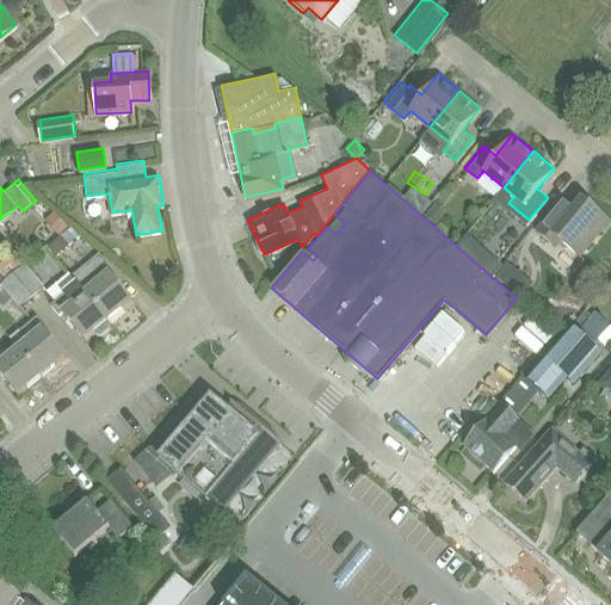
[(62,217),(72,208),(57,195),(49,203),(62,217)]
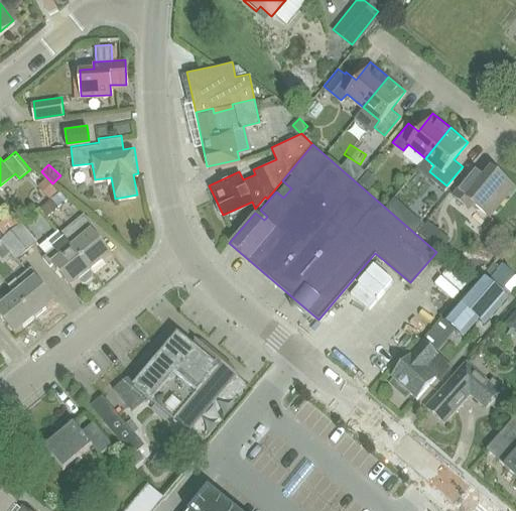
[(468,197),(488,214),(513,183),(491,164),(483,174),(475,167),(453,193),(463,202),(468,197)]
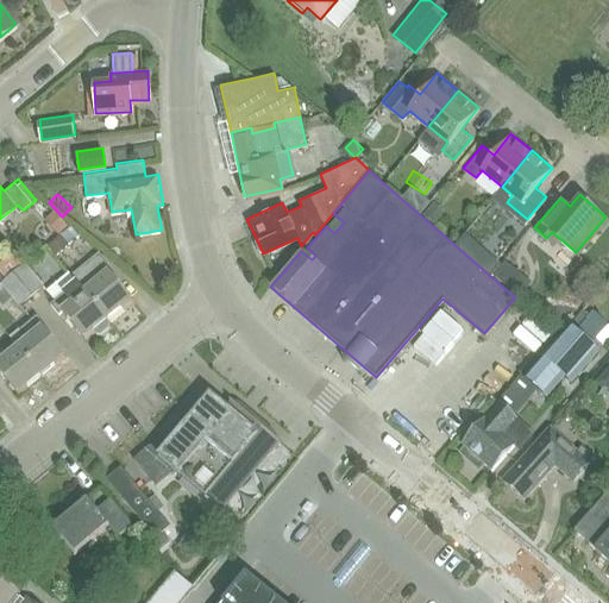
[(54,227),(71,246),(92,228),(73,209),(54,227)]
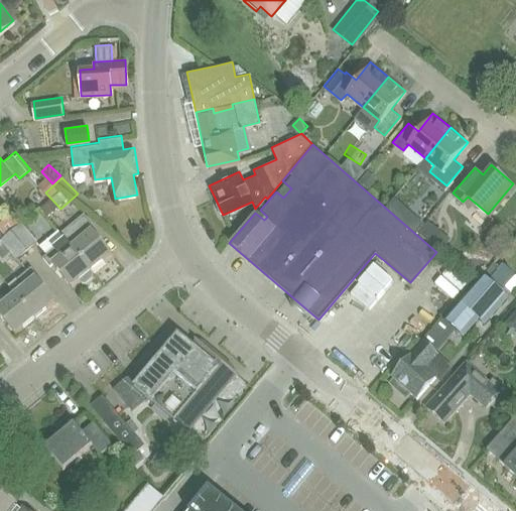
[(421,222),(439,229),(445,212),(428,205),(421,222)]
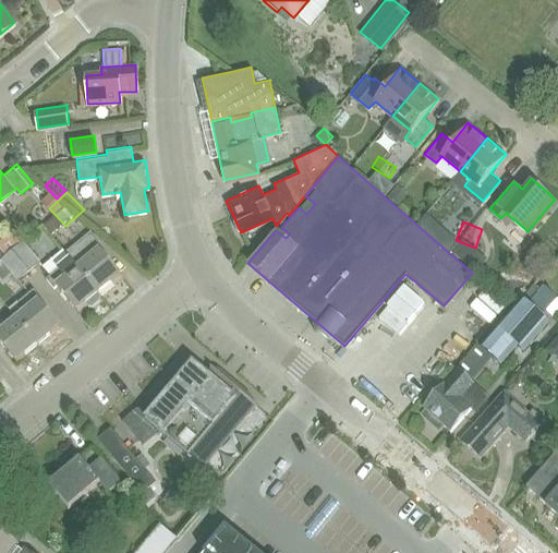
[(64,245),(61,249),(98,292),(120,275),(99,250),(102,247),(101,245),(104,243),(93,230),(69,251),(64,245)]
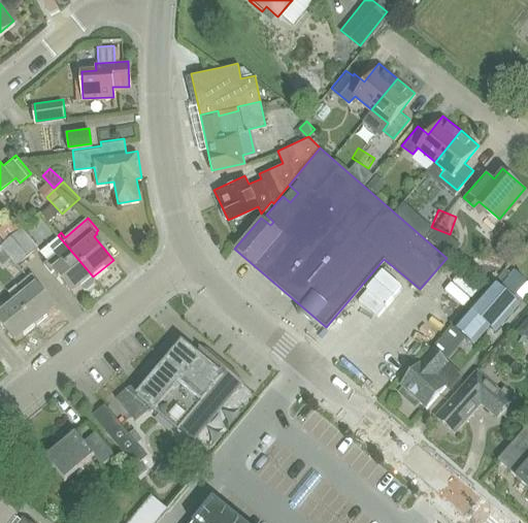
[(13,232),(10,235),(26,255),(38,246),(22,226),(13,232)]
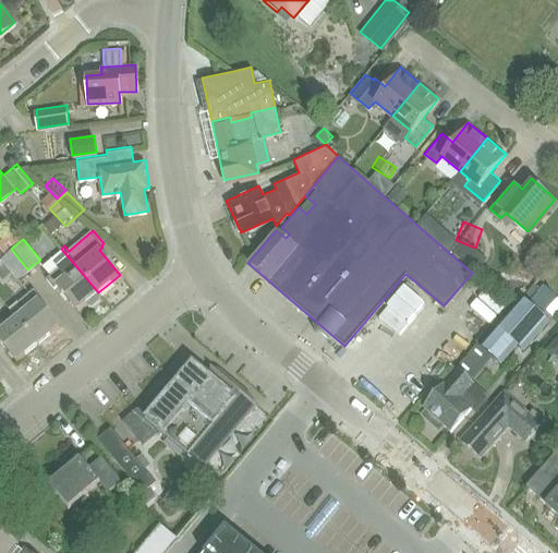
[(19,277),(27,269),(11,249),(1,256),(19,277)]
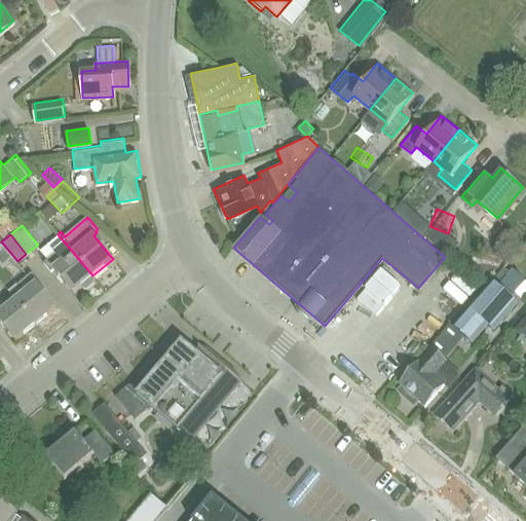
[(92,275),(58,234),(41,248),(49,257),(43,262),(50,271),(53,269),(73,292),(81,286),(83,288),(87,289),(95,283),(95,278),(92,275)]
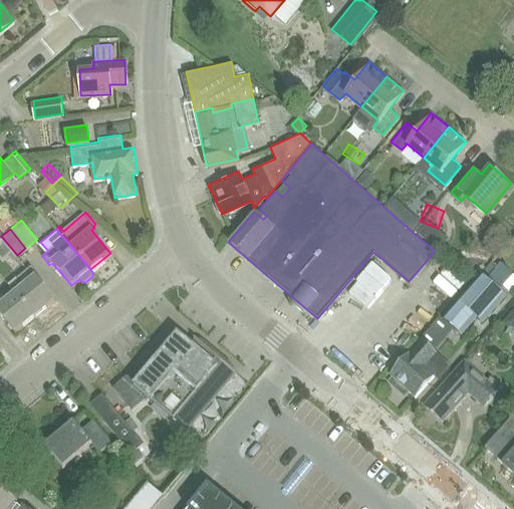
[(31,265),(16,277),(9,284),(15,292),(34,315),(53,299),(34,276),(37,273),(31,265)]
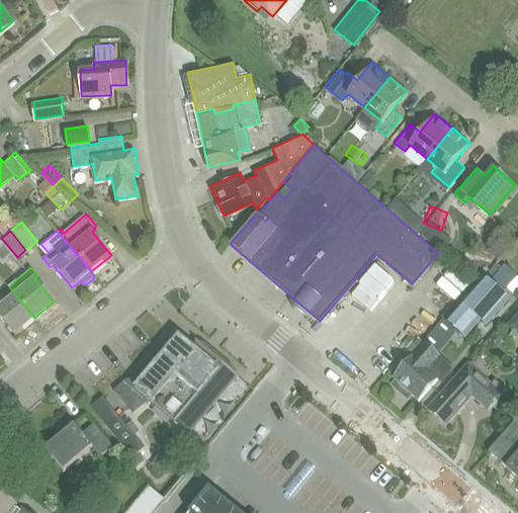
[(508,297),(507,296),(483,275),(446,318),(463,334),(479,317),(486,323),(508,297)]
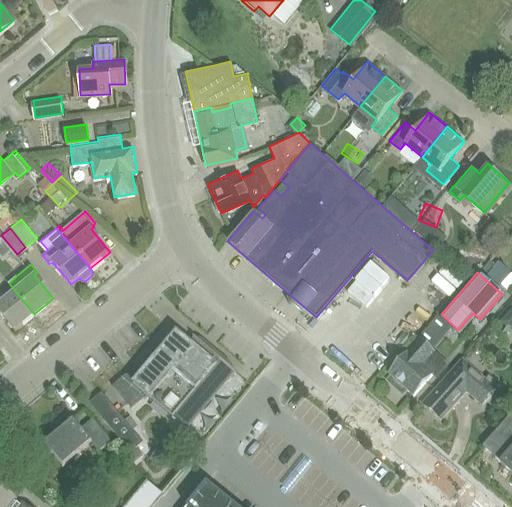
[(34,314),(15,291),(8,297),(1,288),(0,288),(0,312),(14,330),(34,314)]
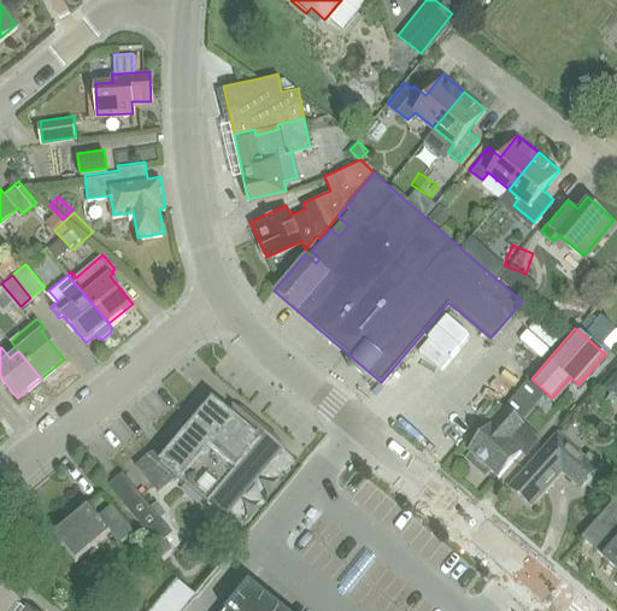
[(235,404),(229,411),(213,399),(177,441),(170,434),(134,463),(157,491),(176,474),(207,500),(209,498),(225,513),(260,471),(285,445),(235,404)]
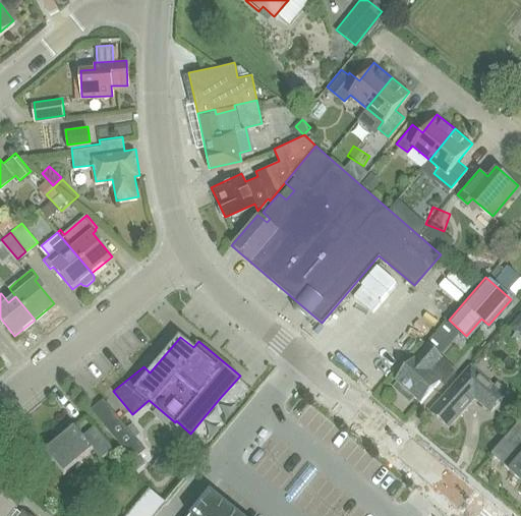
[(399,381),(394,386),(410,399),(415,394),(421,400),(441,377),(431,368),(442,356),(427,343),(397,379),(399,381)]
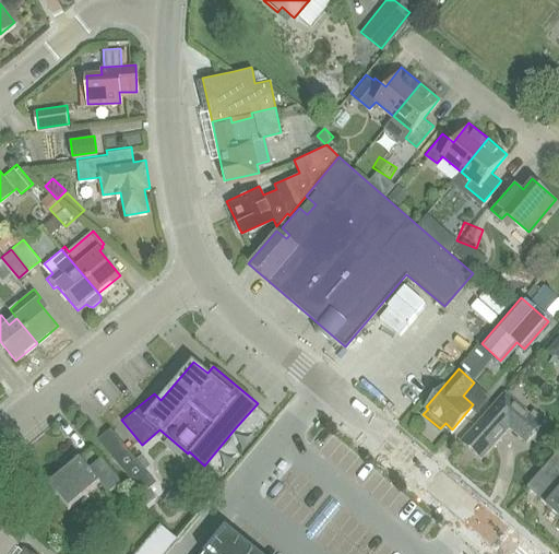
[(509,423),(526,438),(545,416),(533,405),(528,411),(504,389),(461,438),(480,456),(509,423)]
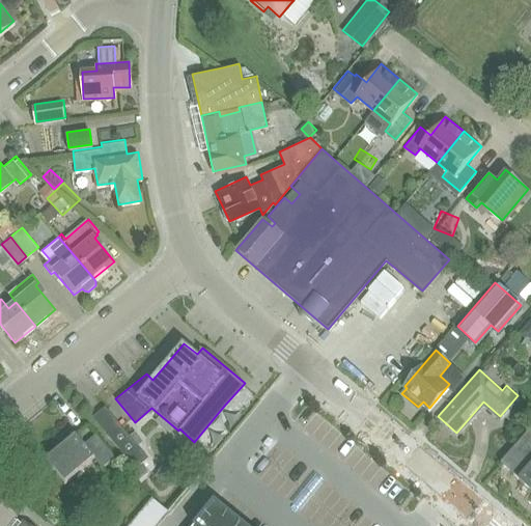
[(119,423),(107,435),(134,468),(147,458),(119,423)]
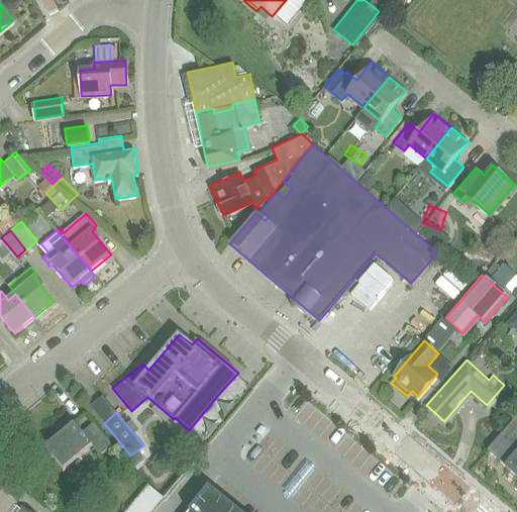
[(516,414),(488,447),(498,457),(496,458),(516,477),(516,414)]
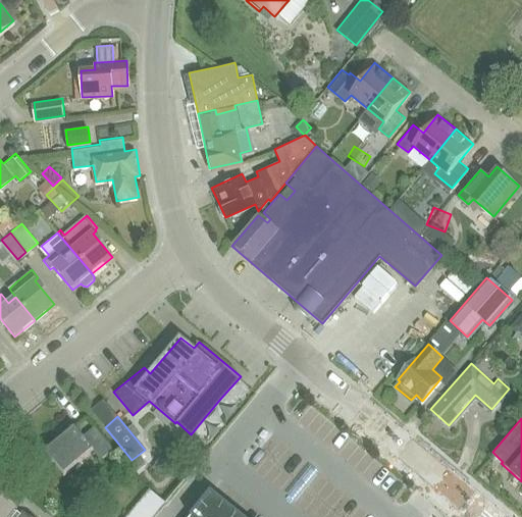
[(84,433),(75,424),(43,451),(62,473),(91,449),(99,459),(112,448),(94,425),(84,433)]
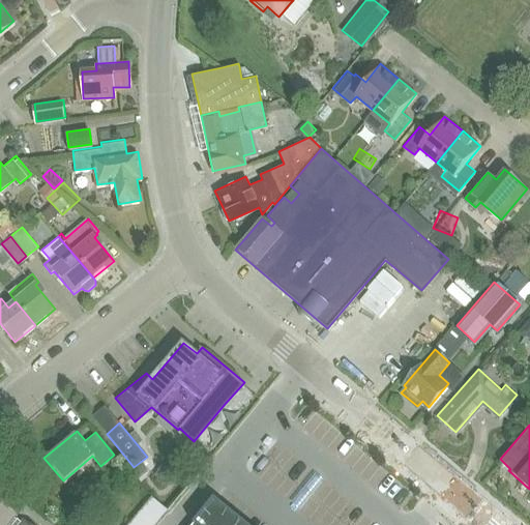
[(248,524),(214,497),(192,524),(248,524)]
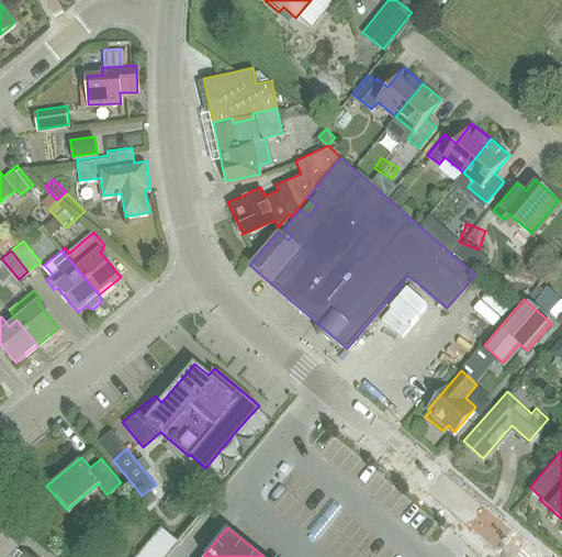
[(0,556),(31,556),(0,531),(0,556)]
